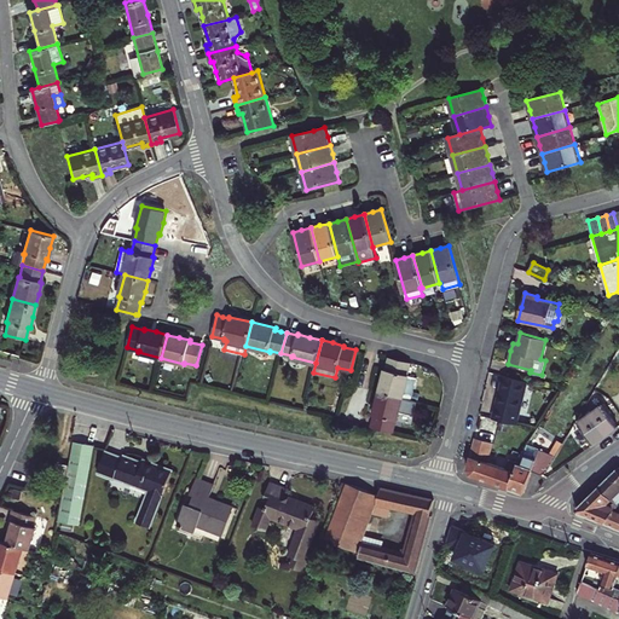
[(382,381),(380,392),(411,399),(417,377),(409,375),(408,375),(411,363),(389,358),(387,369),(386,369),(382,381)]
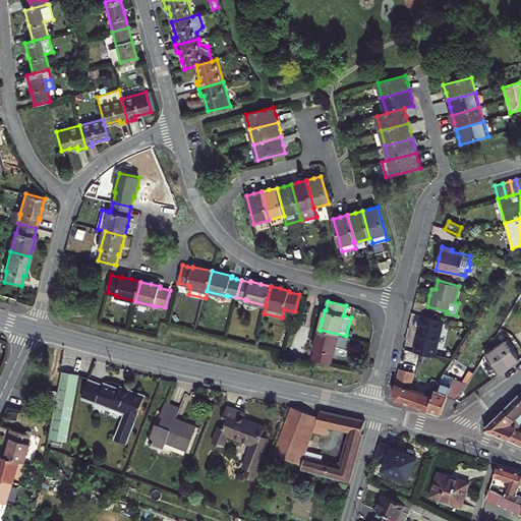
[(419,334),(415,351),(429,355),(431,345),(437,348),(443,321),(435,319),(429,317),(424,316),(419,334)]
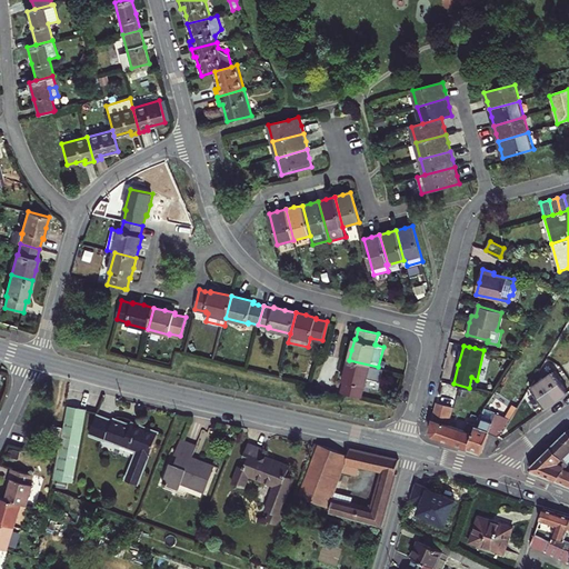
[(343,381),(345,382),(341,393),(361,398),(363,387),(366,387),(368,378),(381,381),(385,369),(378,367),(349,360),(346,371),(343,381)]
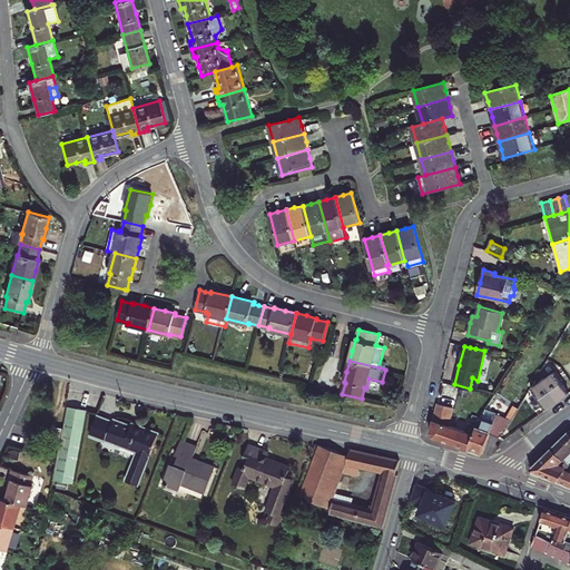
[(538,383),(536,381),(530,389),(546,410),(557,402),(569,394),(553,373),(538,383)]
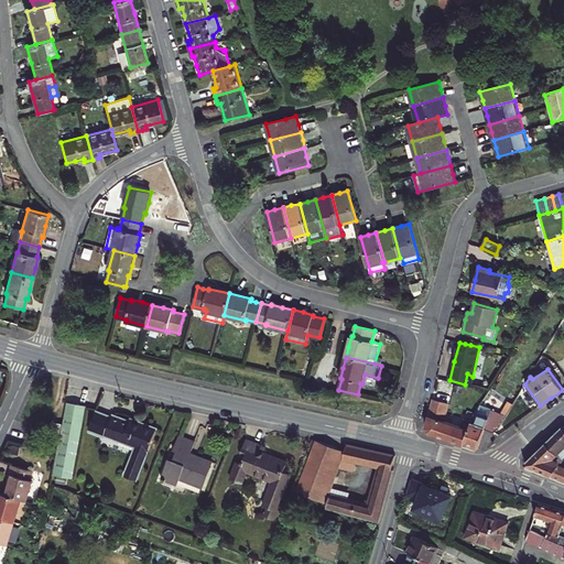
[(445,403),(433,400),(425,427),(430,433),(446,440),(464,445),(473,418),(465,415),(464,415),(462,424),(441,420),(445,403)]
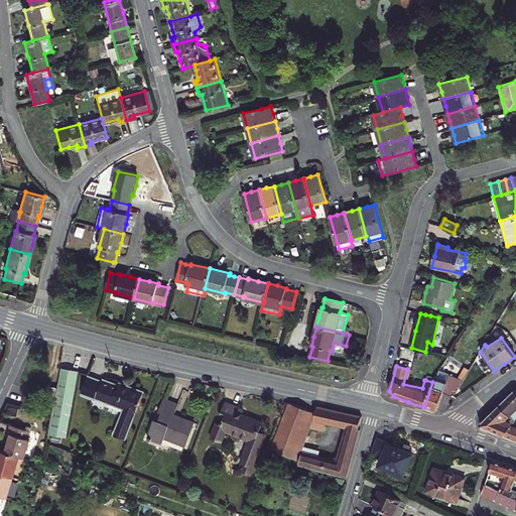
[(58,387),(56,387),(54,396),(51,415),(48,433),(67,436),(78,370),(70,369),(61,368),(58,387)]
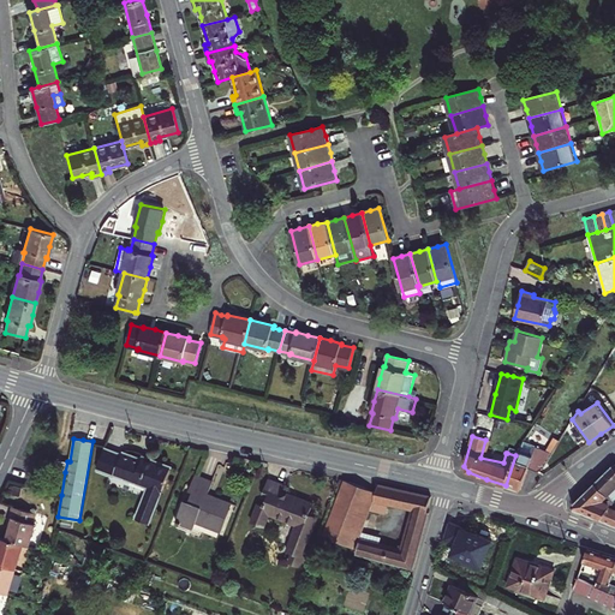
[(554,439),(545,453),(550,455),(559,441),(554,439)]
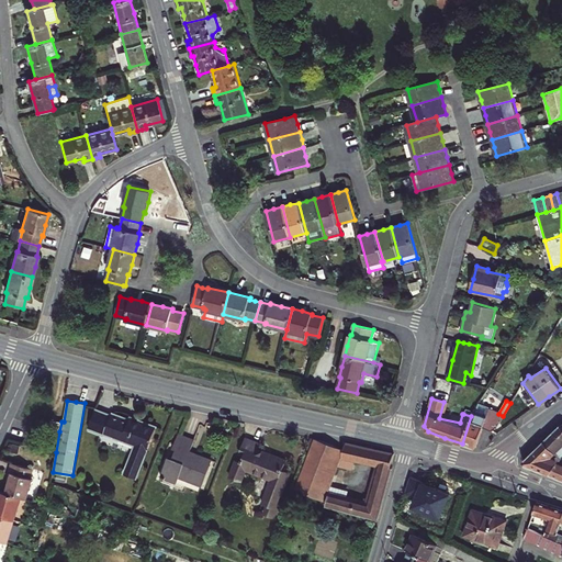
[(131,419),(112,412),(111,414),(96,408),(88,427),(103,434),(104,433),(136,445),(124,473),(136,478),(157,426),(132,417),(131,419)]
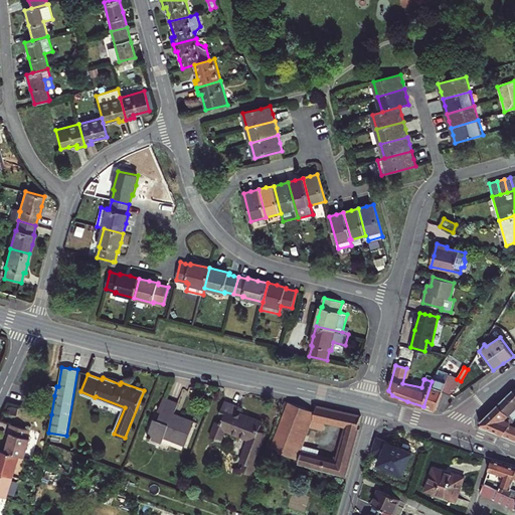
[(433,377),(432,381),(423,406),(430,408),(436,410),(442,391),(453,395),(453,393),(455,392),(461,381),(457,379),(444,374),(443,376),(442,380),(433,377)]
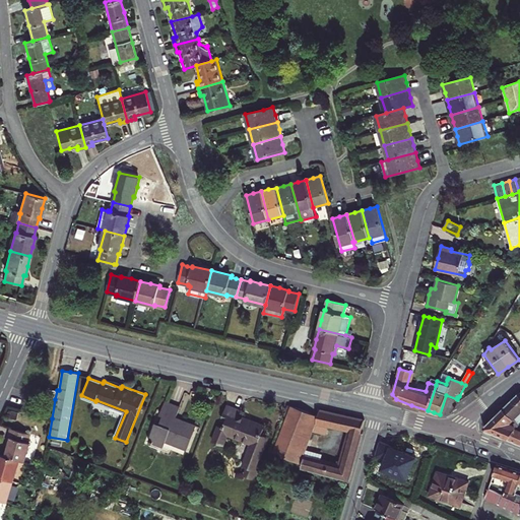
[(57,390),(48,388),(46,398),(55,399),(57,390)]
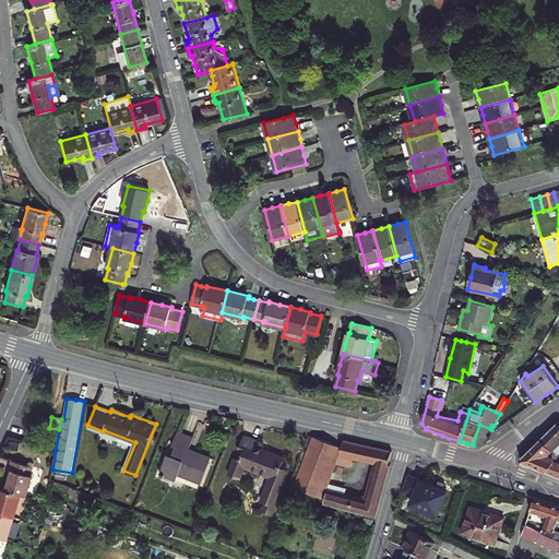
[(558,454),(558,440),(558,439),(558,421),(557,423),(540,438),(550,448),(551,447),(558,454)]
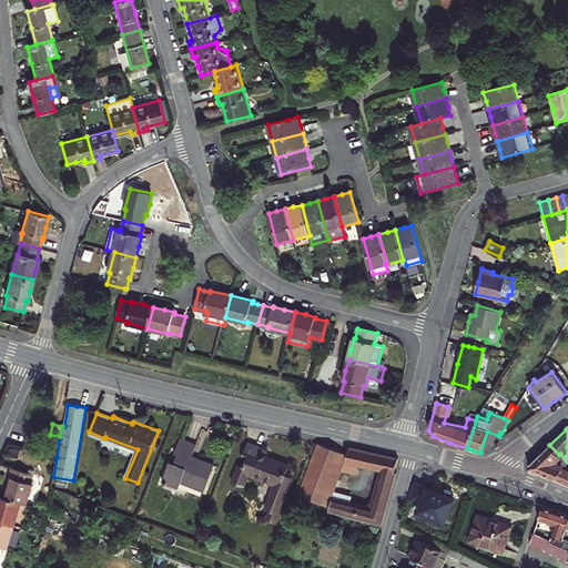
[(162,480),(163,482),(163,483),(166,484),(168,483),(179,487),(180,482),(204,490),(214,464),(192,456),(196,444),(189,440),(180,437),(174,453),(178,454),(174,462),(170,460),(162,480)]
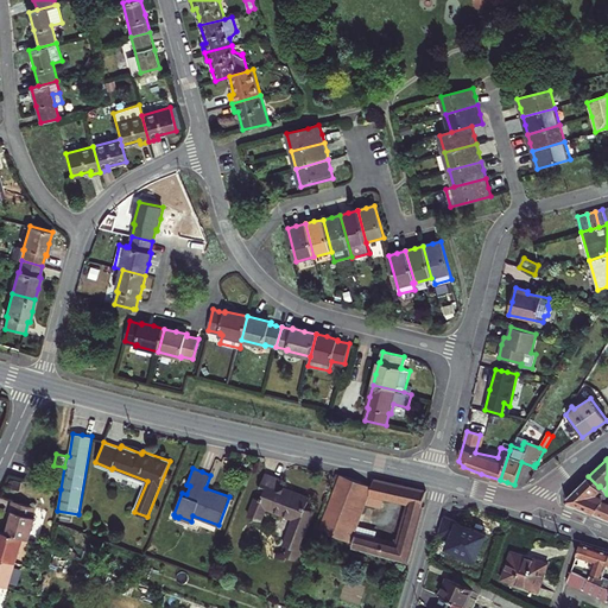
[(255,498),(248,517),(261,521),(266,507),(293,518),(284,544),(289,546),(298,550),(314,510),(306,507),(310,498),(278,485),(280,480),(273,476),(265,473),(258,491),(264,493),(261,499),(255,498)]
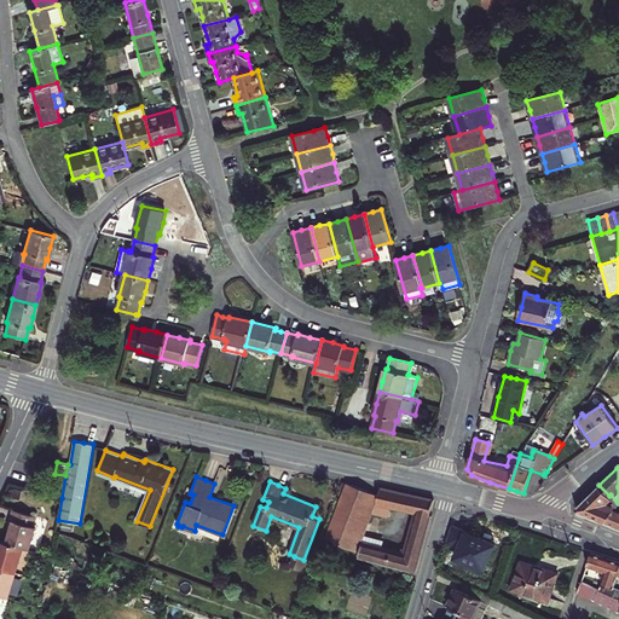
[(365,534),(374,510),(375,505),(379,496),(346,484),(327,538),(359,551),(362,545),(363,542),(365,534)]
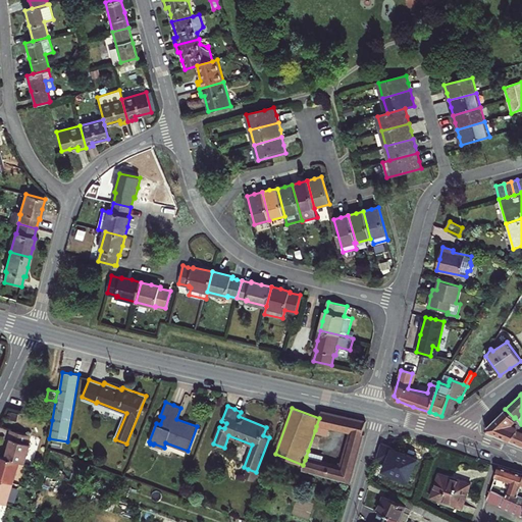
[(486,428),(487,431),(512,441),(521,446),(521,431),(518,430),(521,424),(515,417),(514,418),(505,409),(486,428)]
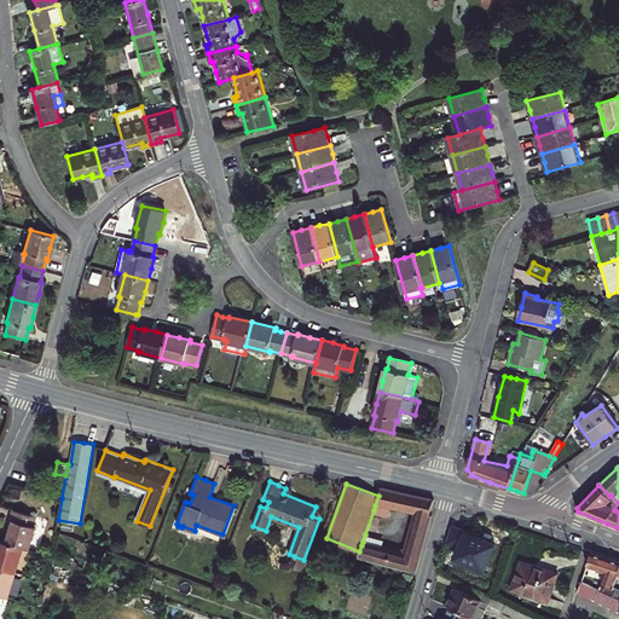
[(387,515),(391,507),(414,512),(431,514),(433,499),(381,487),(379,496),(375,505),(374,510),(387,515)]
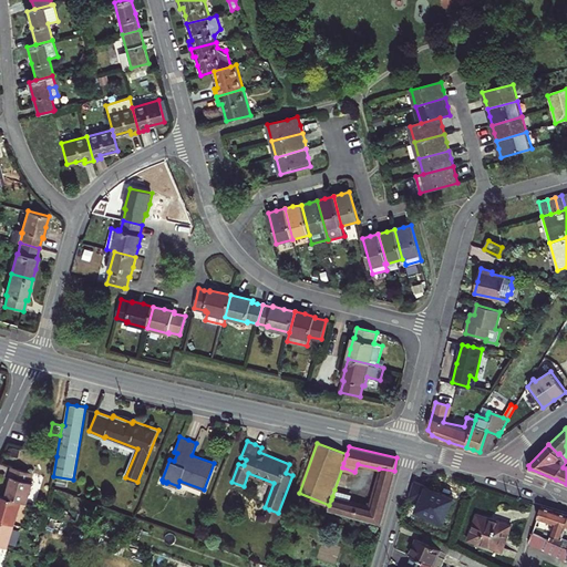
[(13,476),(8,497),(21,502),(27,503),(33,482),(30,481),(32,473),(13,466),(12,472),(10,476),(13,476)]
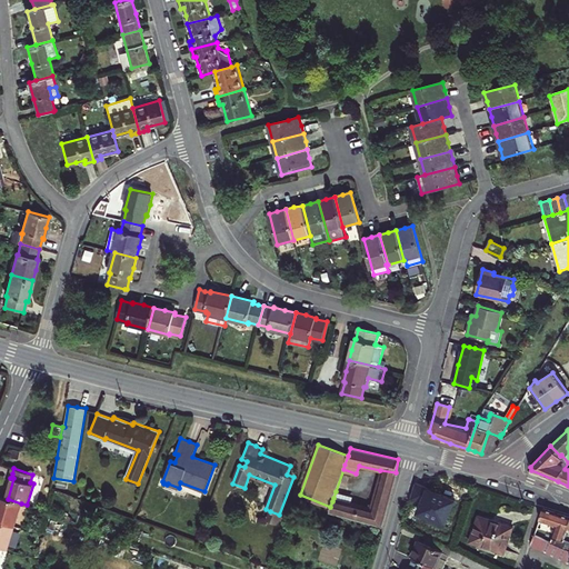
[(330,507),(329,511),(382,526),(385,519),(390,498),(397,476),(379,473),(375,492),(371,491),(370,496),(373,496),(370,508),(353,503),(333,498),(332,501),(330,507)]
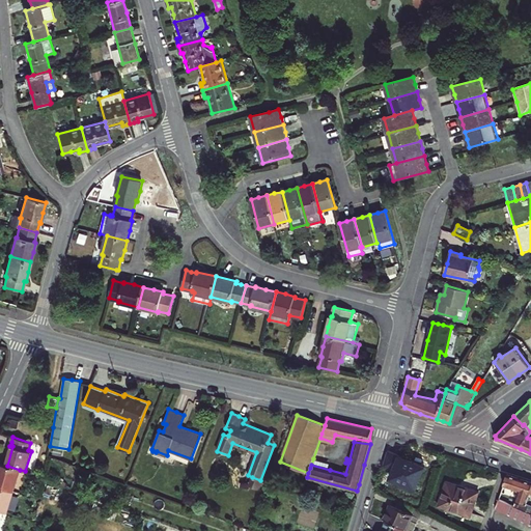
[(313,458),(311,465),(330,470),(331,464),(313,458)]
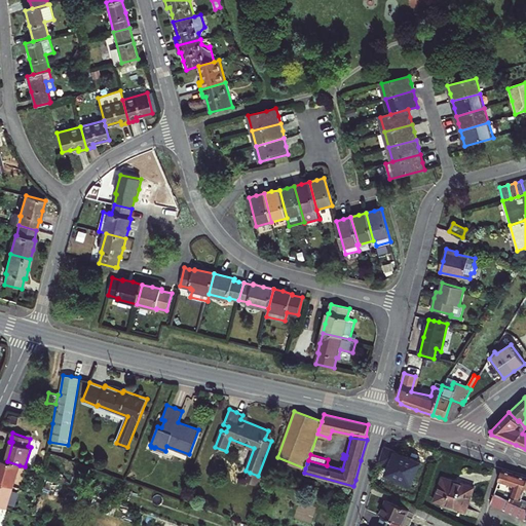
[(0,482),(13,487),(20,465),(7,461),(1,459),(0,462),(0,482)]
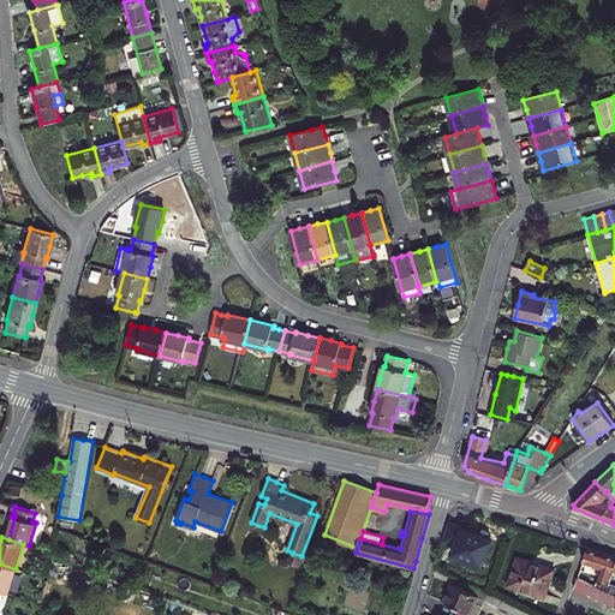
[(614,566),(614,557),(587,548),(579,574),(583,575),(584,574),(597,579),(595,585),(614,596),(614,593),(614,589),(613,587),(614,585),(609,584),(614,572),(614,566)]
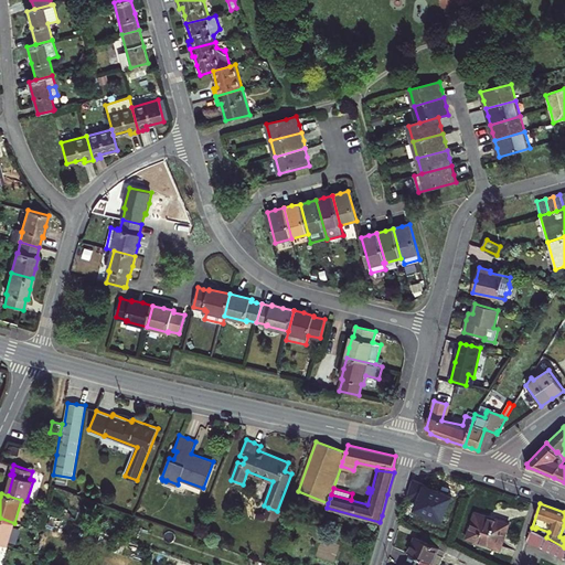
[(492,518),(475,512),(466,539),(488,545),(489,542),(501,546),(509,523),(492,518)]
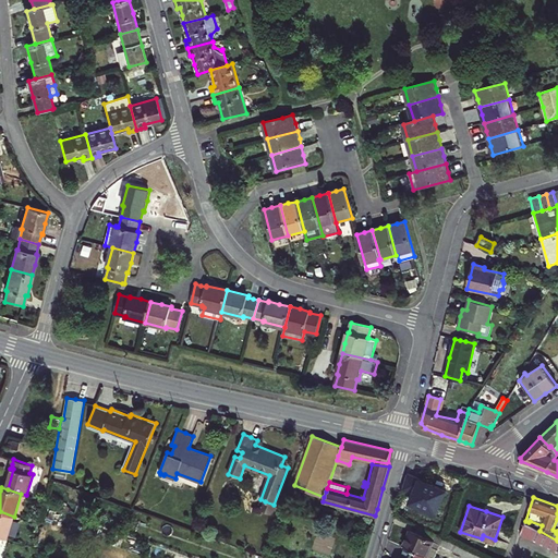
[(0,535),(1,536),(8,538),(14,517),(0,511),(0,535)]
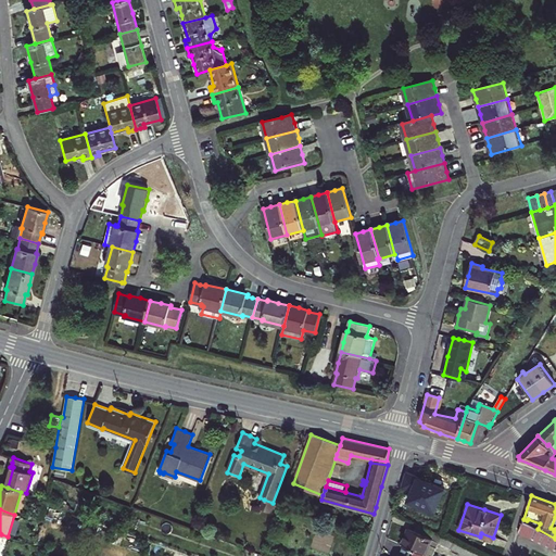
[(522,522),(518,532),(555,548),(555,538),(555,539),(538,529),(522,522)]
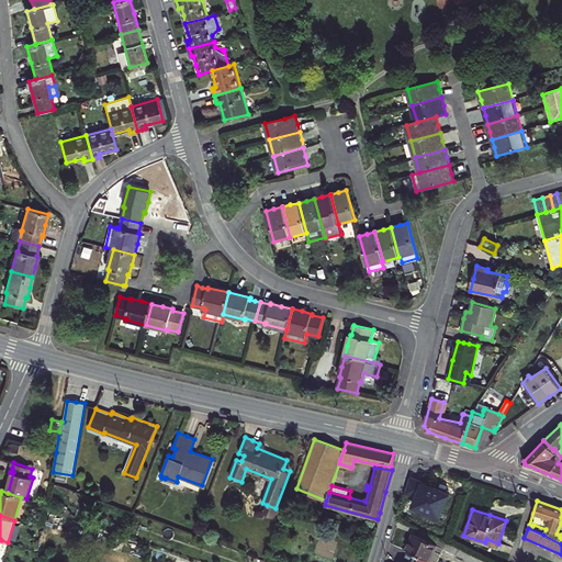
[(406,550),(420,555),(431,561),(433,561),(436,561),(444,548),(472,561),(482,561),(484,559),(446,540),(444,539),(422,529),(418,536),(417,536),(415,540),(412,539),(409,544),(406,550)]
